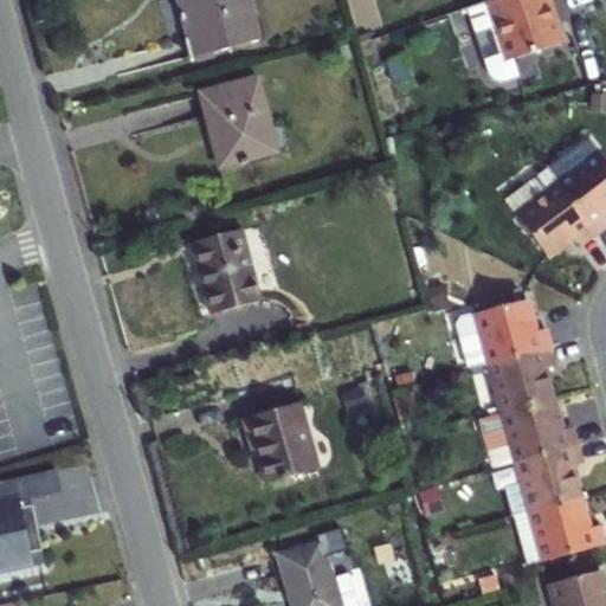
[(259,42),(249,0),(178,0),(188,39),(185,40),(189,59),(259,42)]
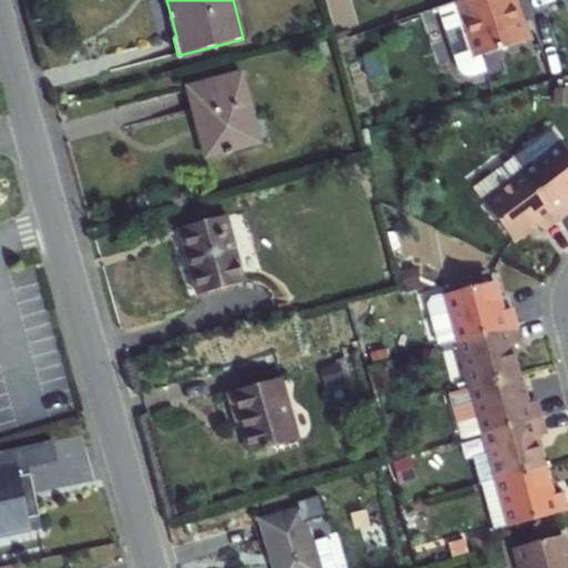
[(513,0),(462,0),(456,2),(474,59),(479,57),(527,40),(513,0)]
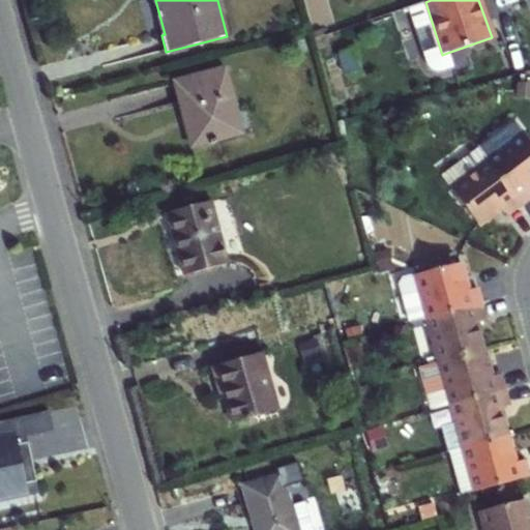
[(438,70),(445,70),(452,67),(447,53),(442,55),(425,2),(408,8),(425,60),(430,66),(438,70)]
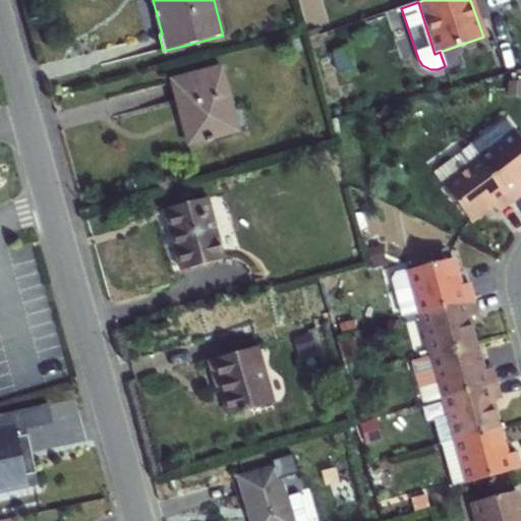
[(347,49),(332,54),(339,72),(354,67),(347,49)]
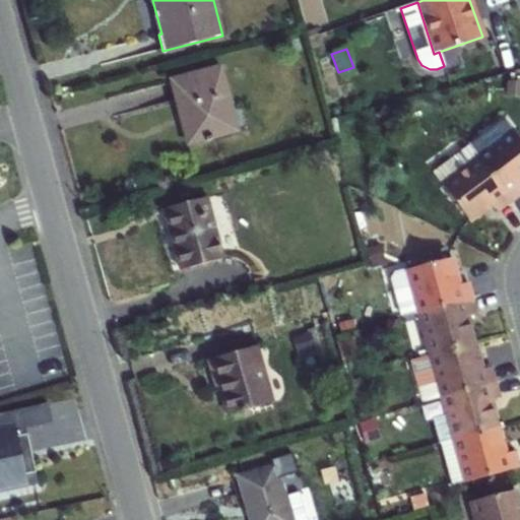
[(225,114),(232,112),(219,68),(171,80),(180,116),(184,115),(191,144),(231,133),(225,114)]
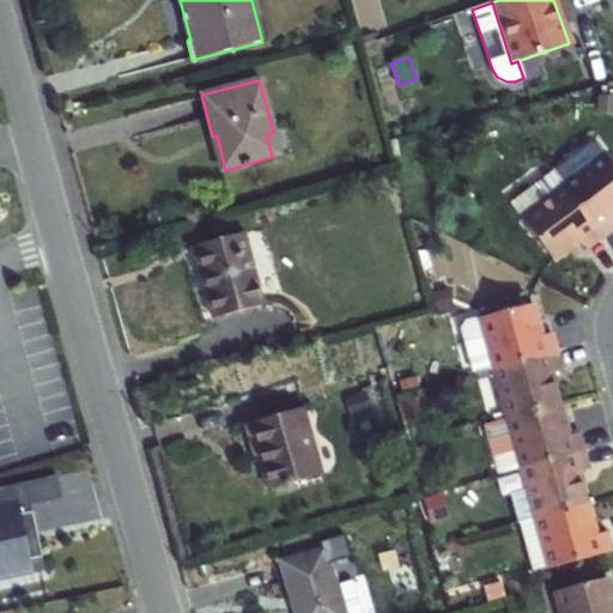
[(612,97),(599,97),(598,114),(612,115),(612,97)]
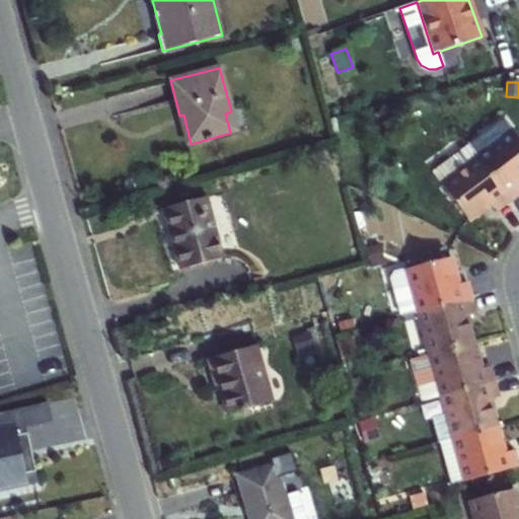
[(231,112),(225,114),(230,133),(236,132),(231,112)]
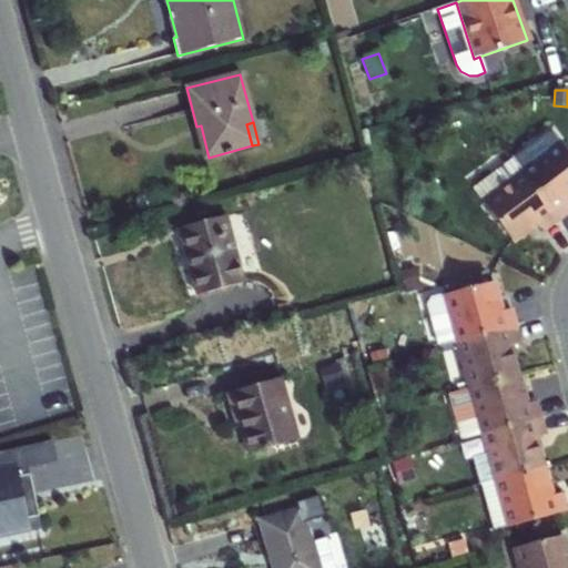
[(204,159),(209,158),(201,125),(196,127),(204,159)]
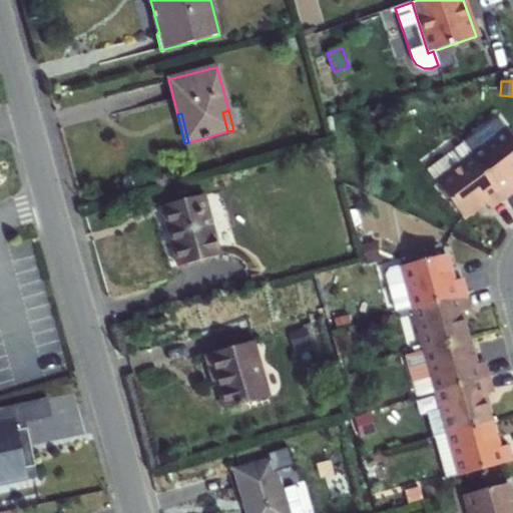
[(462,145),(471,157),(506,131),(497,118),(462,145)]
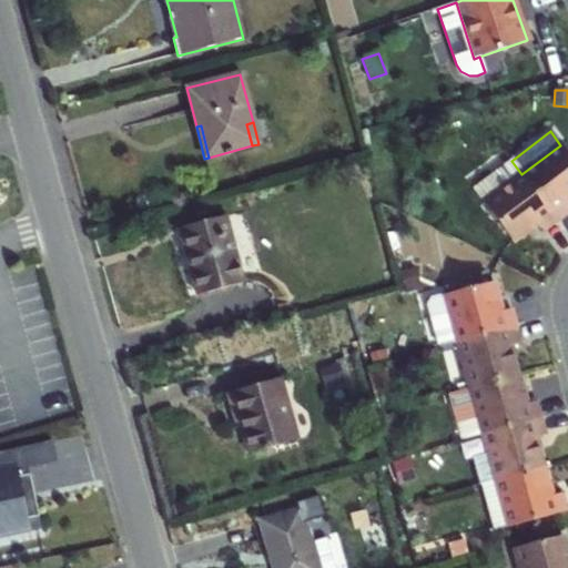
[(567,200),(567,155),(560,145),(521,174),(558,222),(567,214),(567,206),(565,203),(567,200)]
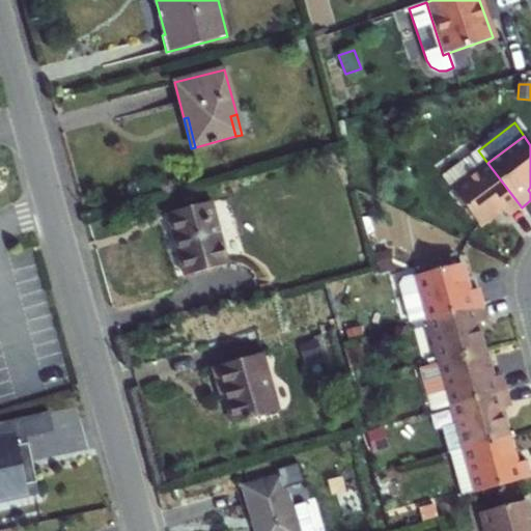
[(451,190),(487,163),(478,150),(442,177),(451,190)]
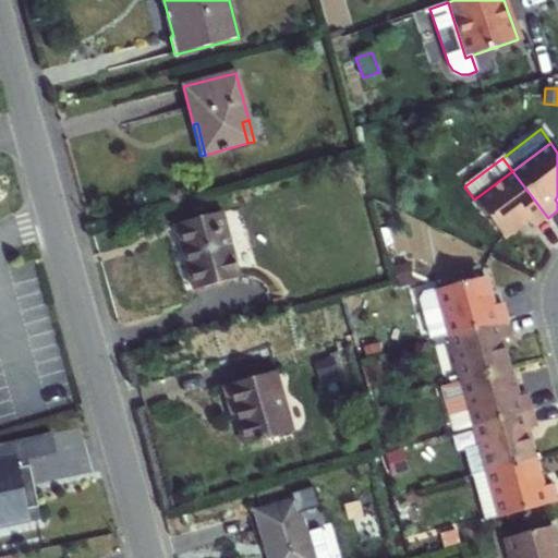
[(548,218),(512,171),(474,199),(504,239),(528,220),(534,229),(548,218)]
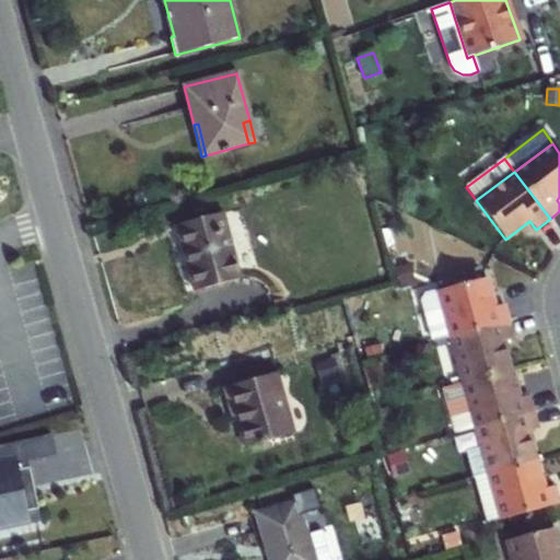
[(238,280),(222,213),(177,225),(195,292),(238,280)]
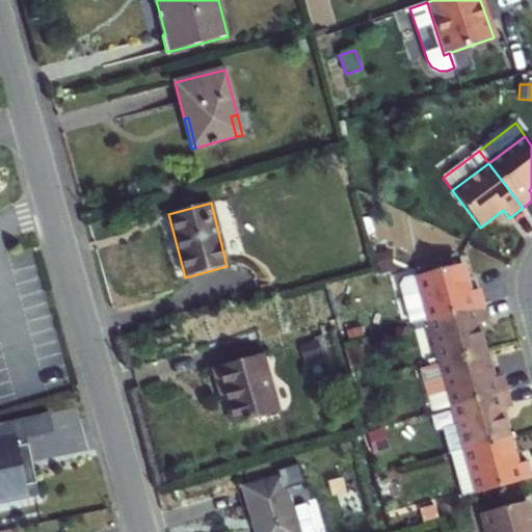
[(380,275),(395,271),(390,251),(375,256),(380,275)]
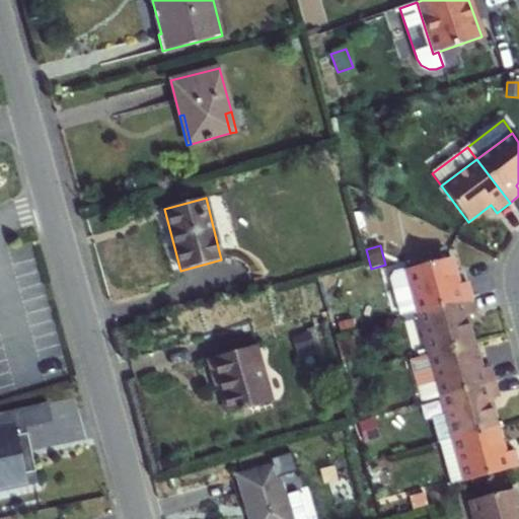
[(450,258),(406,271),(418,313),(471,299),(467,283),(457,286),(450,258)]
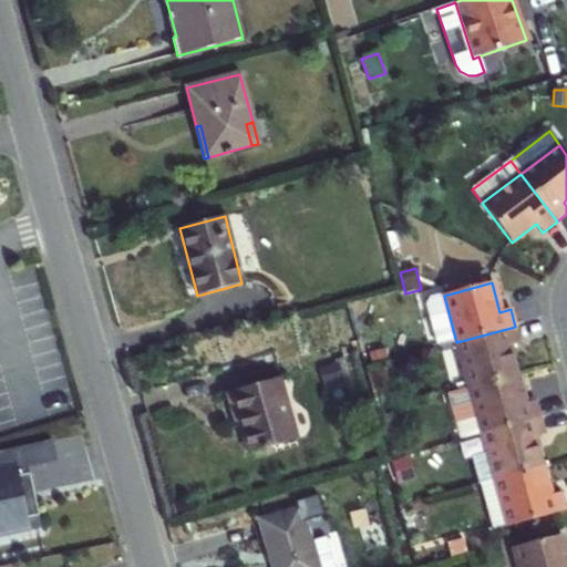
[(440,347),(456,342),(444,296),(432,299),(429,306),(440,347)]
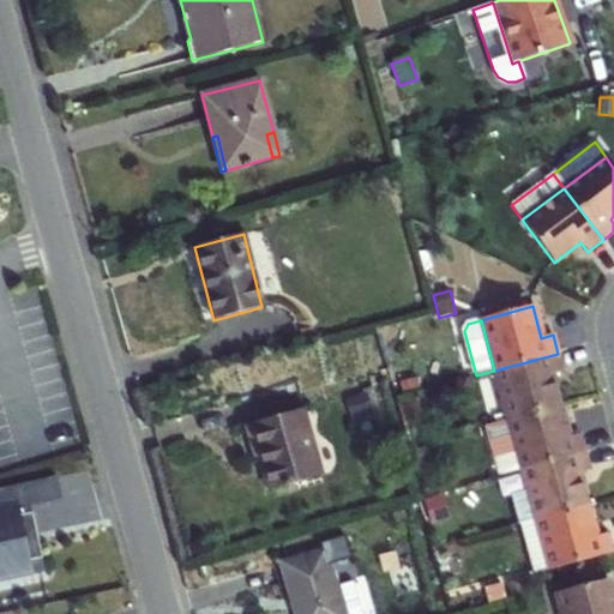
[(558,354),(494,371),(509,421),(560,407),(551,374),(563,372),(558,354)]
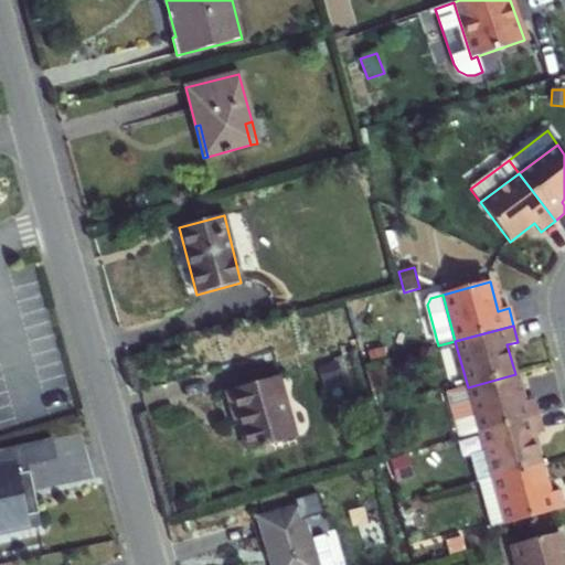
[(386,356),(384,348),(366,352),(370,361),(386,356)]
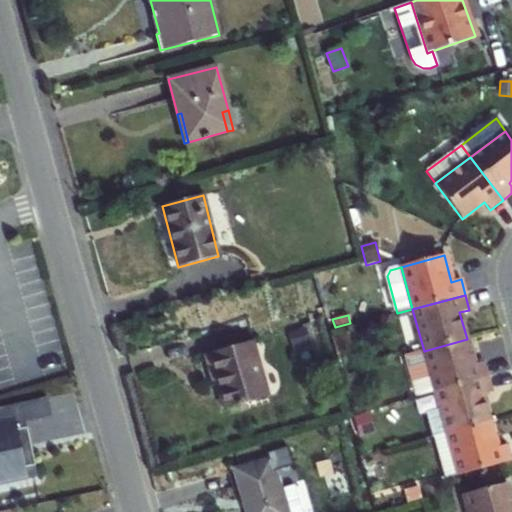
[(310,345),(305,328),(288,333),(294,351),(310,345)]
